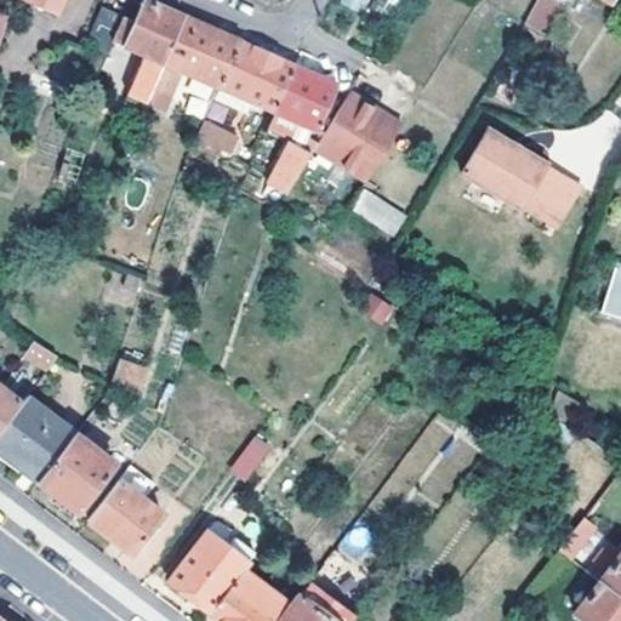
[(32,0),(57,11),(62,0),(32,0)]
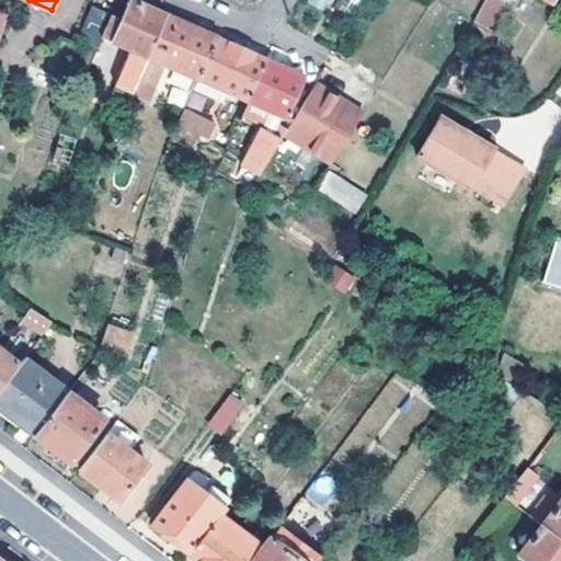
[(522,0),(541,0),(550,4),(552,0),(483,0),(472,20),(490,31),(506,2),(516,8),(522,0)]
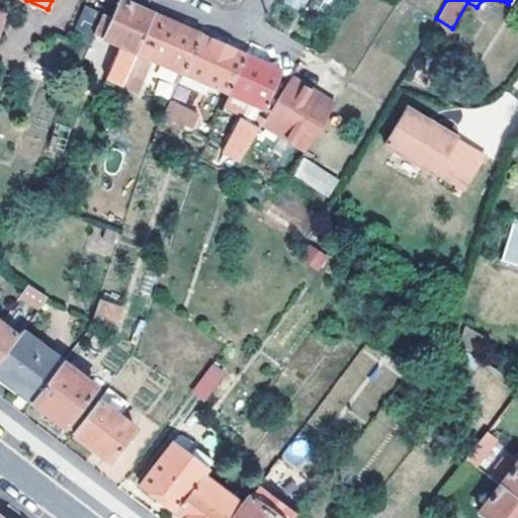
[(140,55),(157,17),(124,3),(116,21),(88,9),(75,39),(103,51),(107,44),(124,52),(100,97),(117,105),(124,90),(137,64),(140,55)]
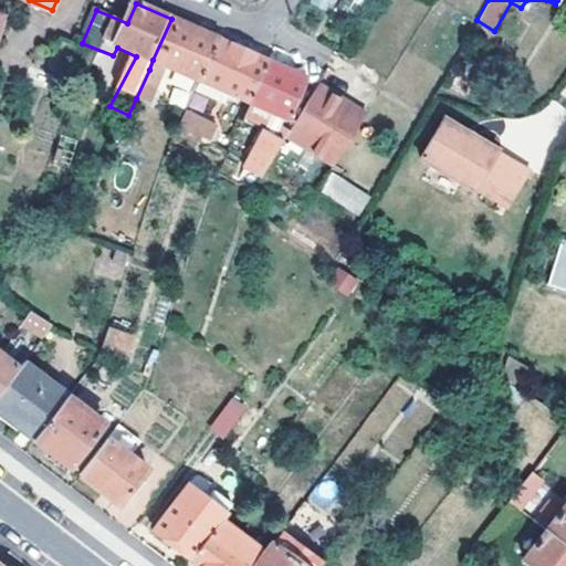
[(203,84),(221,41),(195,30),(171,19),(153,60),(203,84)]
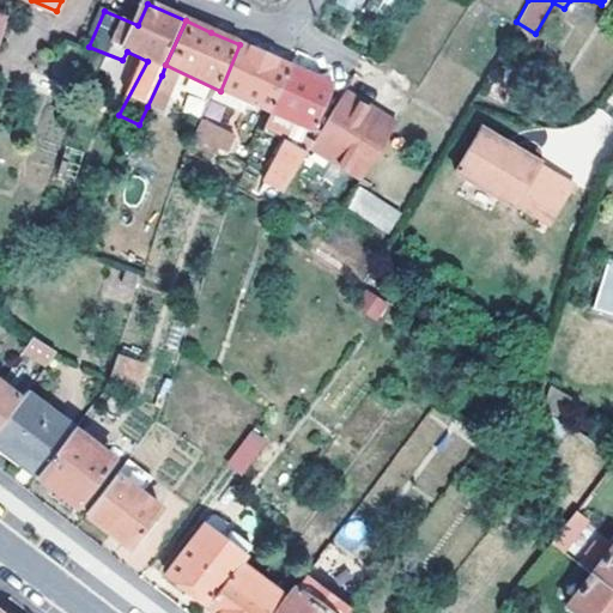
[(275,116),(296,71),(259,54),(240,44),(220,91),(275,116)]
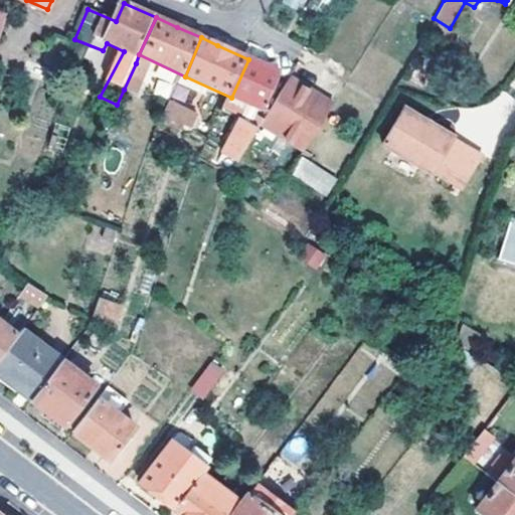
[(267,113),(284,74),(269,68),(248,59),(231,98),(267,113)]
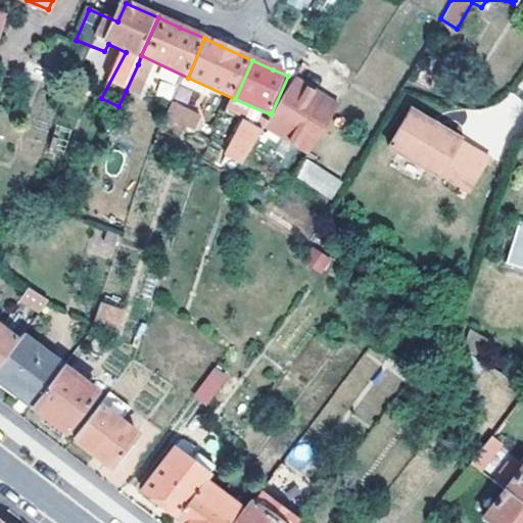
[(138,64),(126,91),(140,98),(152,72),(138,64)]
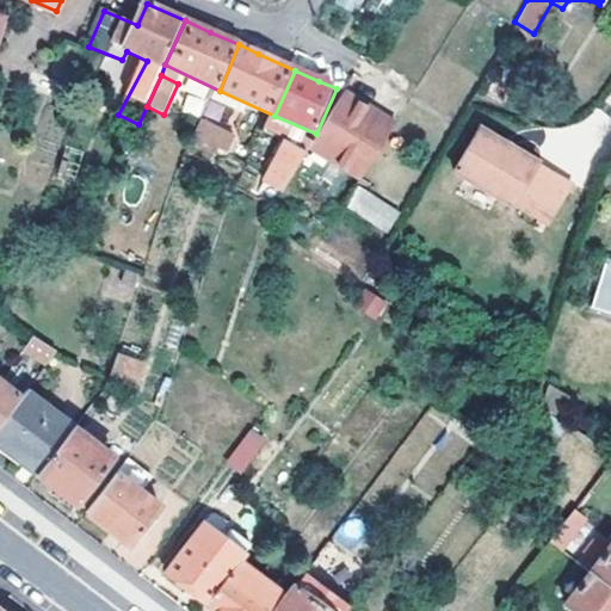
[(86,100),(69,92),(53,85),(39,115),(56,122),(60,112),(78,119),(86,100)]
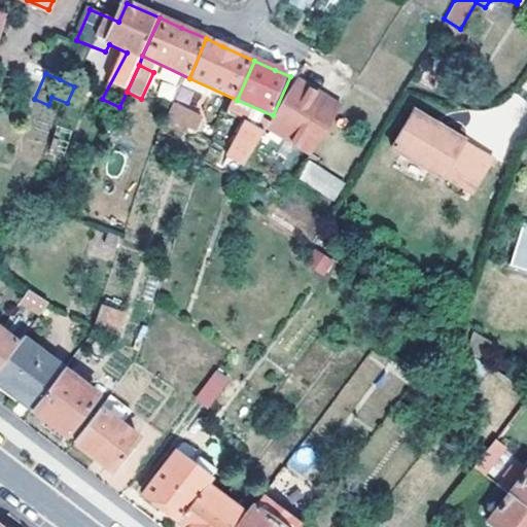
[(268,132),(312,159),(342,110),(297,82),(272,126),(268,132)]
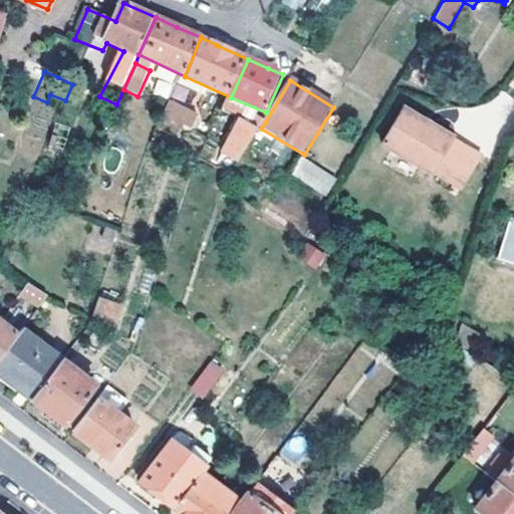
[(402,101),(380,139),(459,184),(480,147),(402,101)]
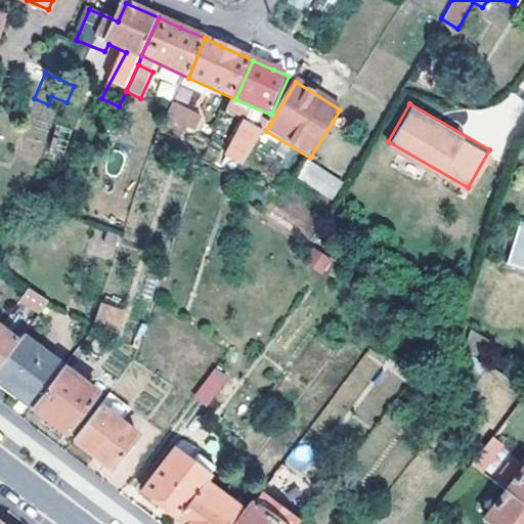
[(206,120),(176,105),(170,121),(200,135),(206,120)]
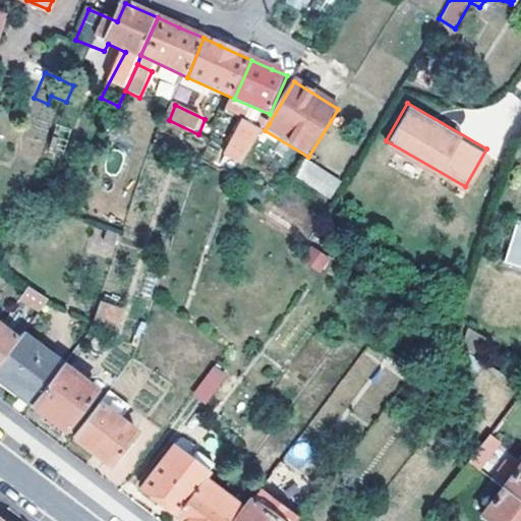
[(265,130),(269,124),(258,119),(253,127),(246,124),(228,157),(242,168),(265,130)]
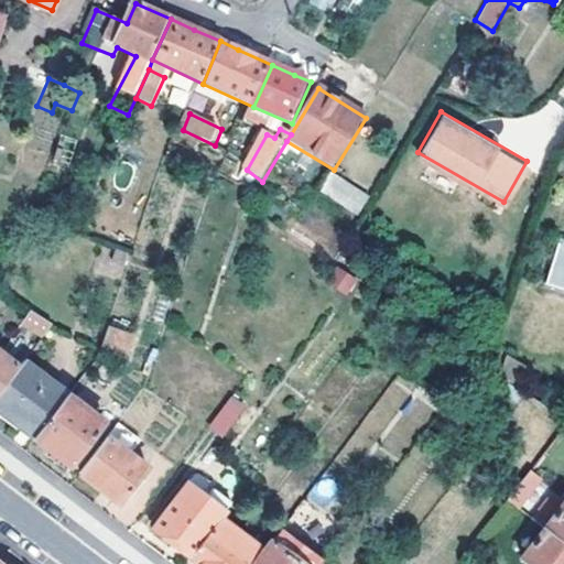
[(370,196),(333,172),(322,190),(360,212),(370,196)]
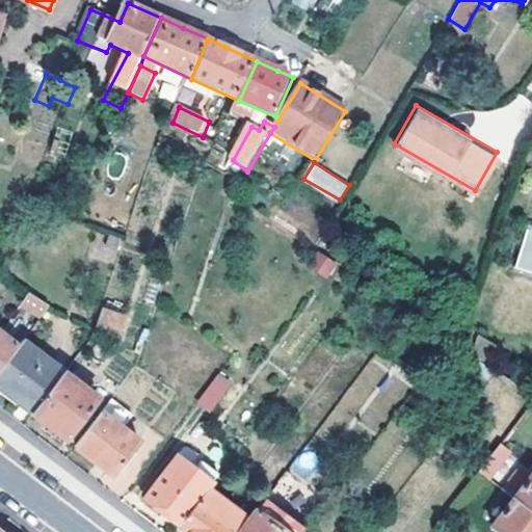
[(512,266),(531,271),(531,228),(527,227),(512,266)]
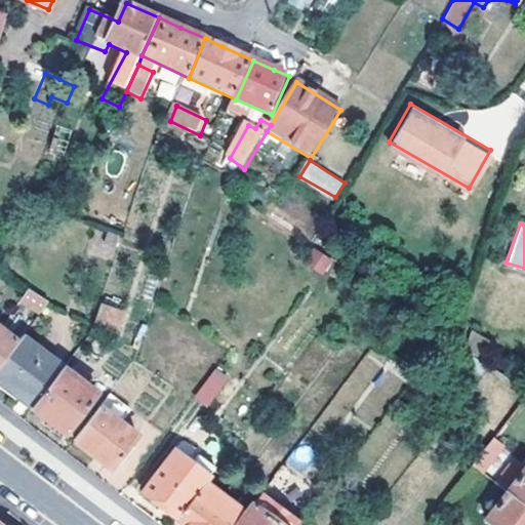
[(325,274),(334,258),(314,247),(305,263),(325,274)]
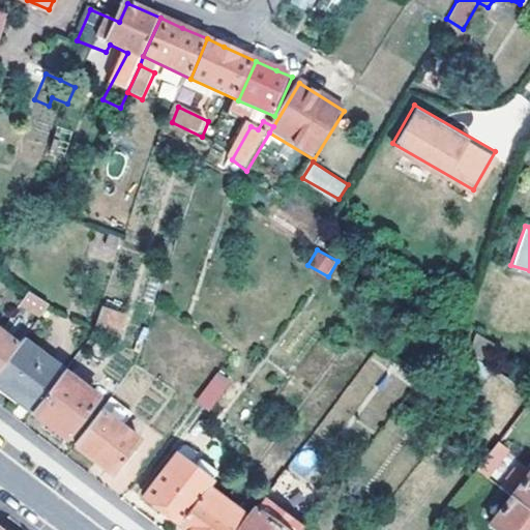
[(49,304),(29,292),(21,303),(39,316),(49,304)]
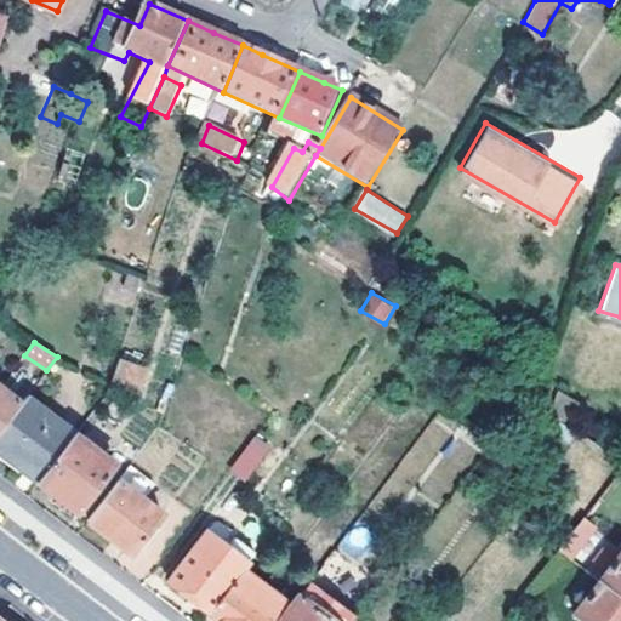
[(134,363),(119,357),(109,383),(125,389),(134,363)]
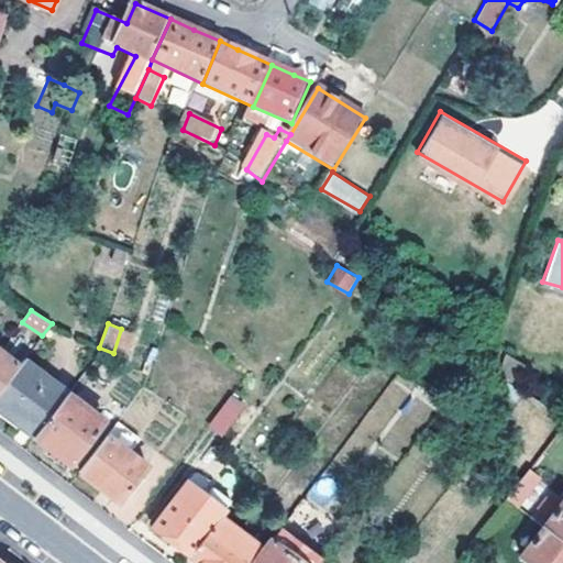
[(0,351),(0,389),(19,365),(0,351)]
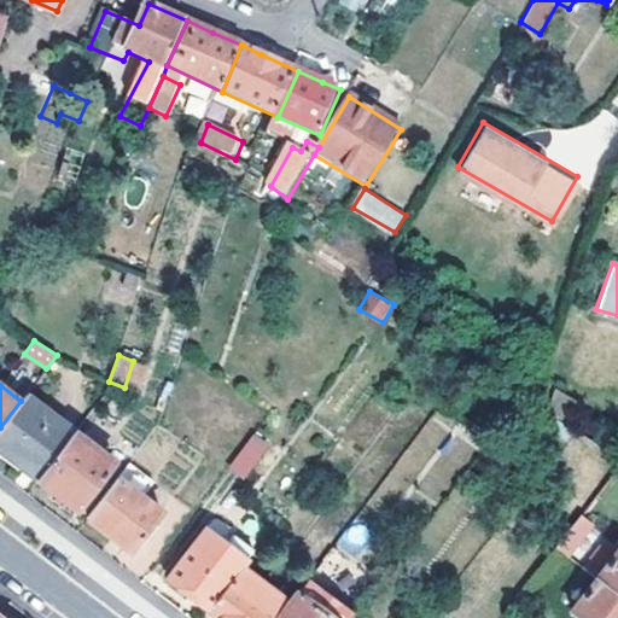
[(76,432),(27,395),(21,401),(0,427),(0,450),(40,482),(76,432)]
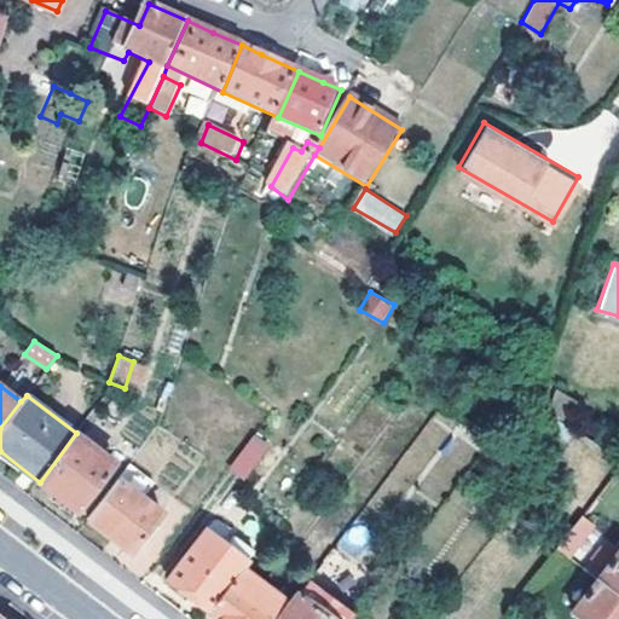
[(572,429),(524,397),(513,410),(562,443),(572,429)]
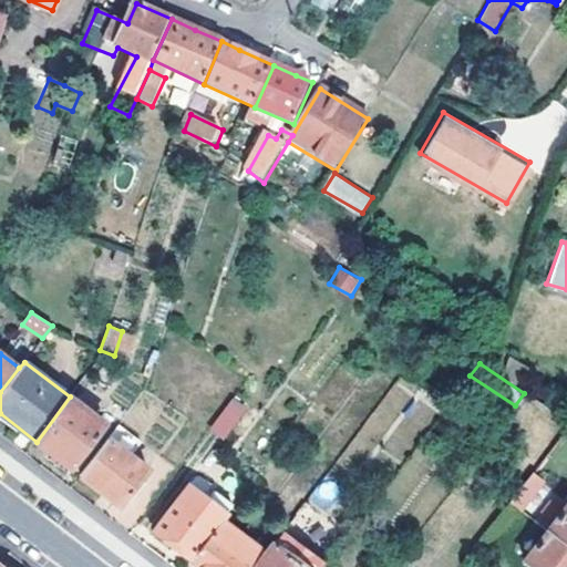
[(104,423),(70,397),(37,442),(71,467),(104,423)]
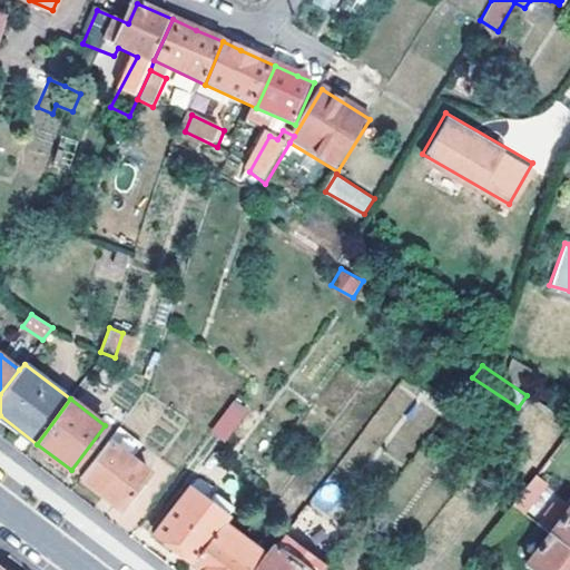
[(251,410),(236,399),(214,428),(228,439),(251,410)]
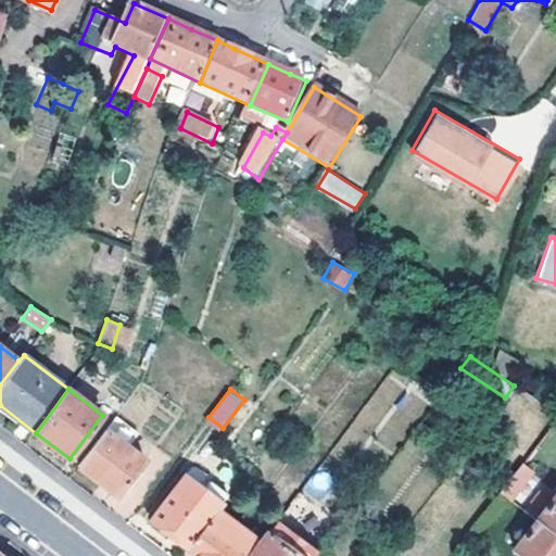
[(144,460),(105,430),(78,466),(117,495),(144,460)]
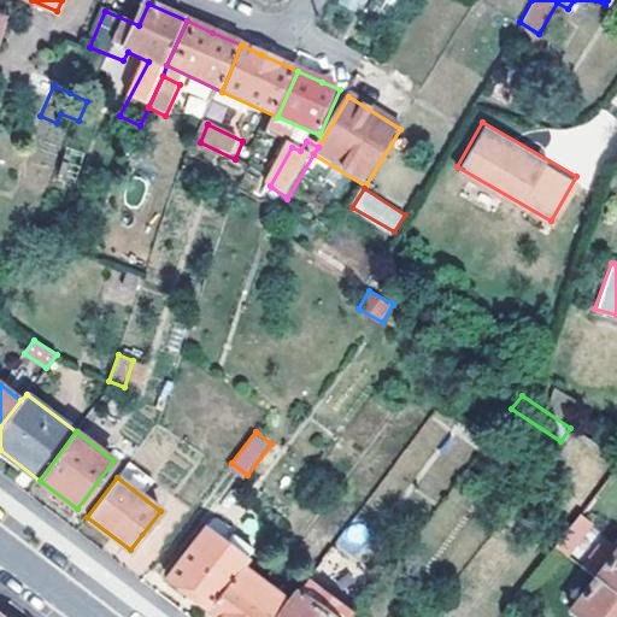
[(592,522),(580,512),(556,544),(568,552),(592,522)]
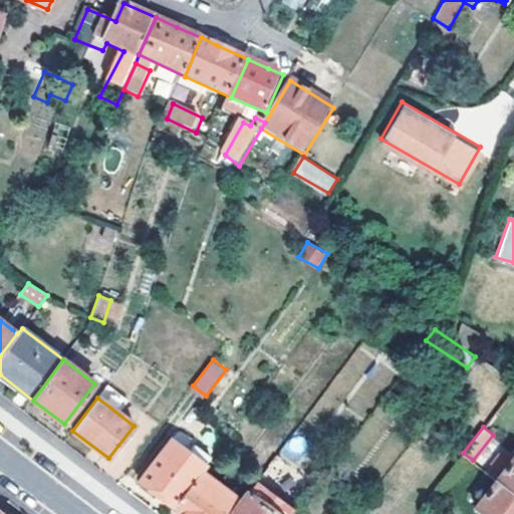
[(297,435),(283,451),(294,461),(308,444),(297,435)]
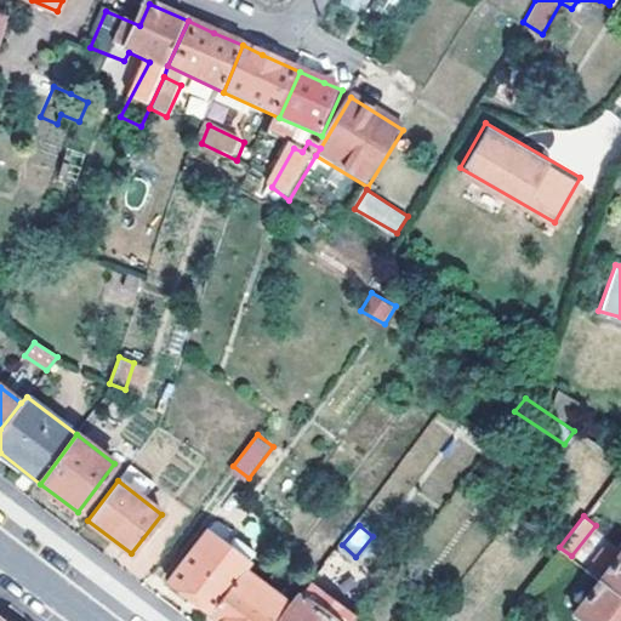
[(166,581),(209,614),(244,568),(248,562),(206,530),(166,581)]
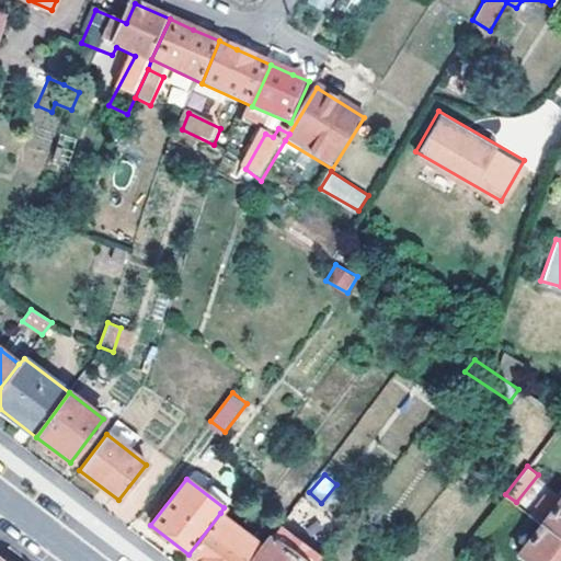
[(560,501),(544,523),(560,537),(560,501)]
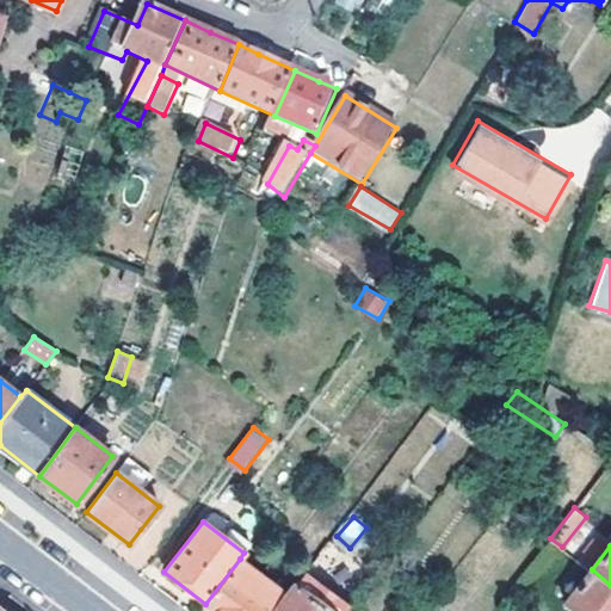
[(205,604),(215,610),(273,610),(288,593),(240,559),(205,604)]
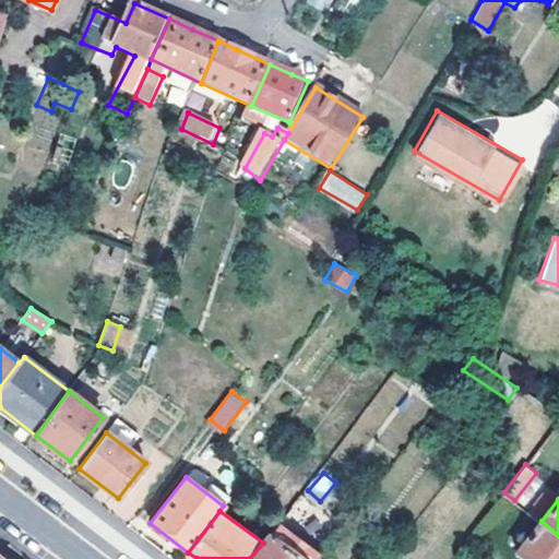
[(270,533),(302,558),(318,558),(322,552),(280,521),(270,533)]
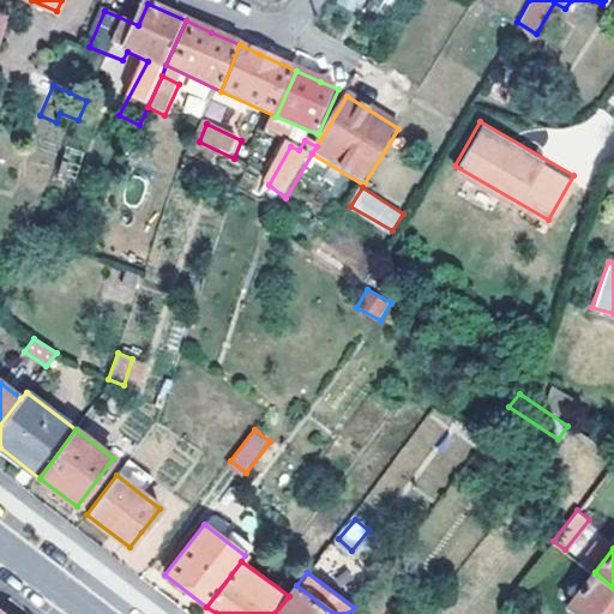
[(567,607),(577,613),(613,613),(613,588),(595,572),(567,607)]
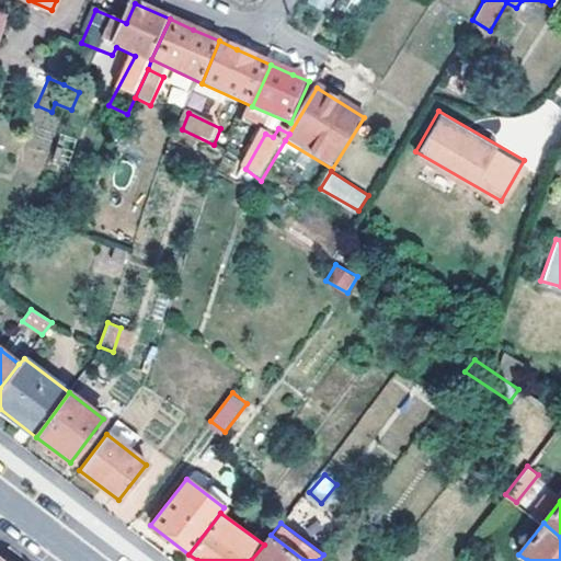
[(264,545),(251,560),(304,560),(271,535),(264,545)]
